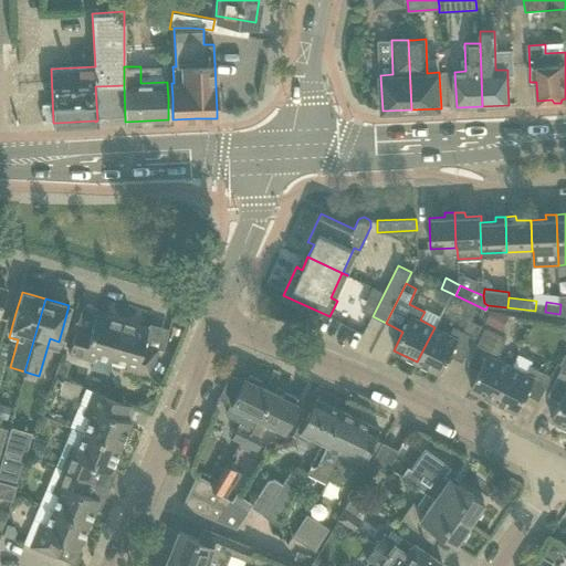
[(111,358),(122,321),(95,313),(91,329),(76,325),(67,353),(93,360),(95,354),(111,358)]
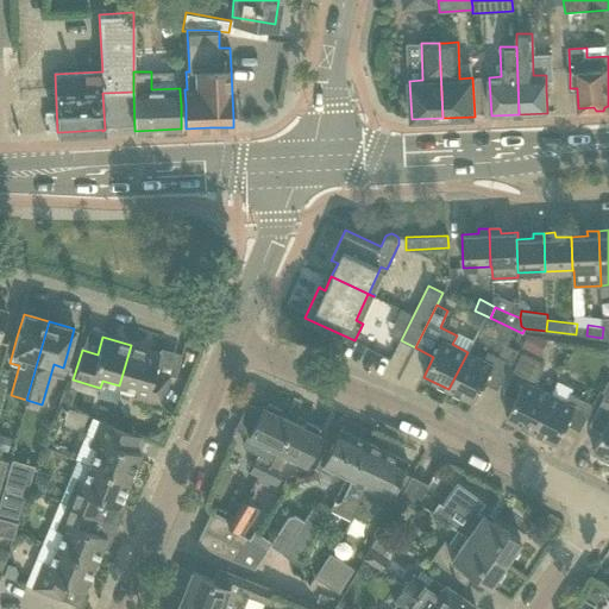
[(484,382),(497,389),(518,351),(504,344),(498,356),(488,351),(484,359),(468,352),(449,389),(475,402),(484,382)]
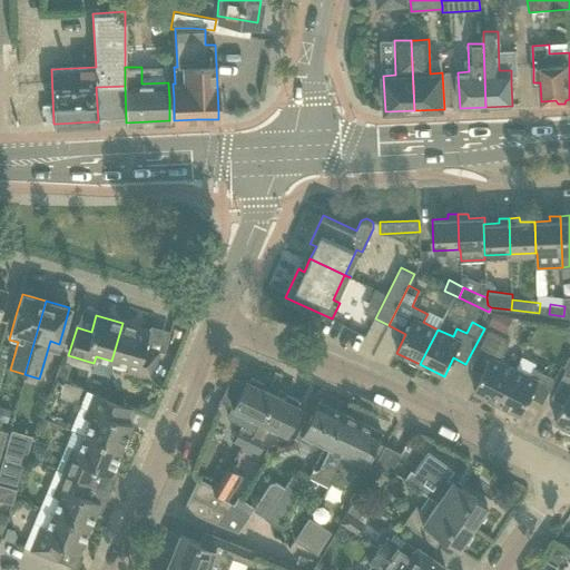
[(149,331),(123,323),(111,361),(127,365),(126,372),(129,373),(150,380),(158,351),(144,347),(149,331)]
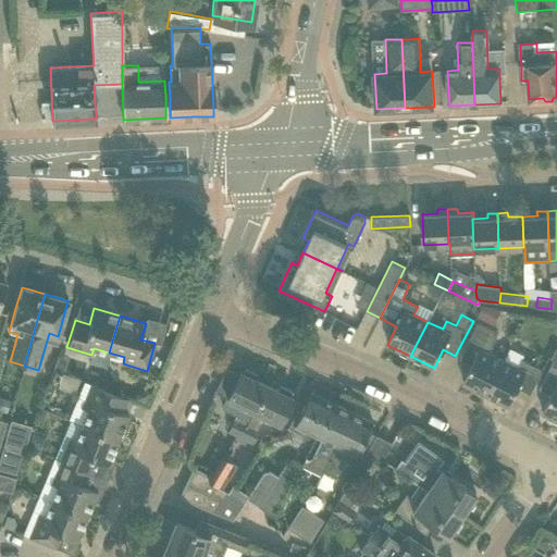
[(494,330),(478,322),(460,358),(472,363),(462,383),(485,394),(504,359),(489,353),(496,337),(494,330)]
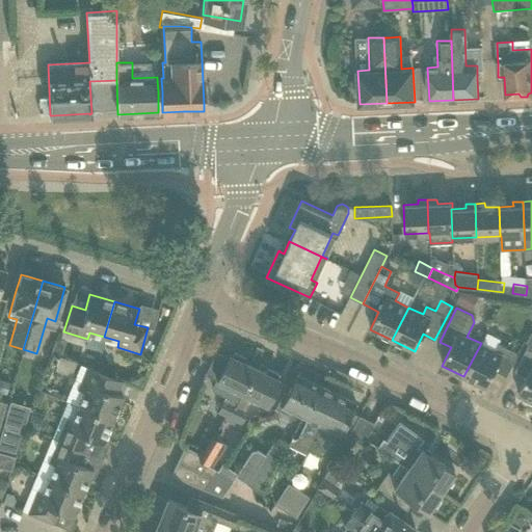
[(529,344),(525,352),(514,371),(527,376),(517,394),(531,401),(531,331),(527,342),(529,344)]
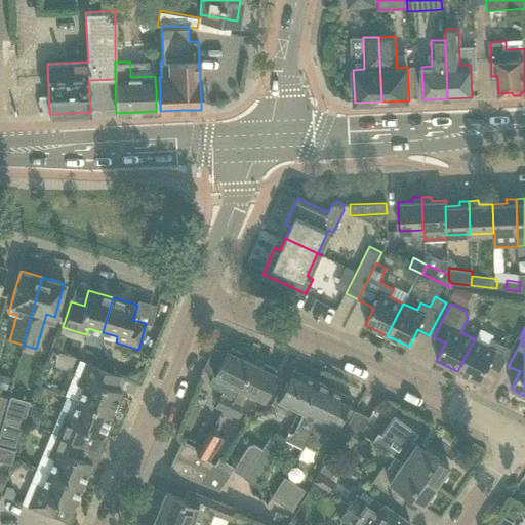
[(500,371),(510,353),(512,349),(492,338),(488,346),(475,338),(457,371),(480,382),(488,365),(500,371)]
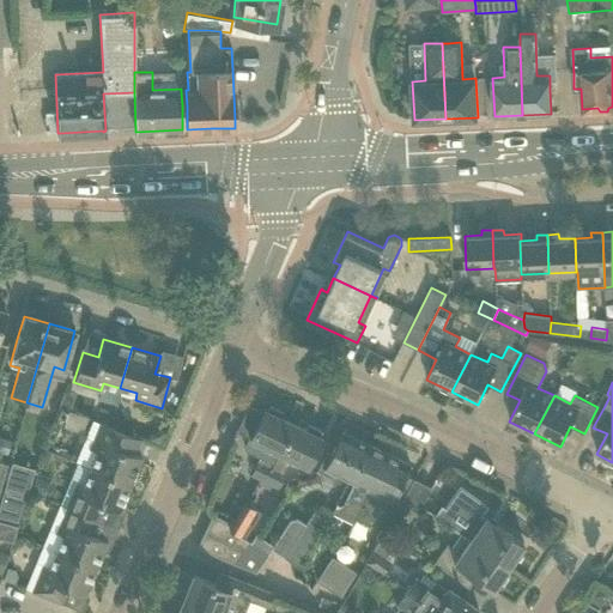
[(265,480),(292,423),(280,417),(283,412),(269,406),(267,411),(263,408),(244,449),(259,457),(250,474),(265,480)]
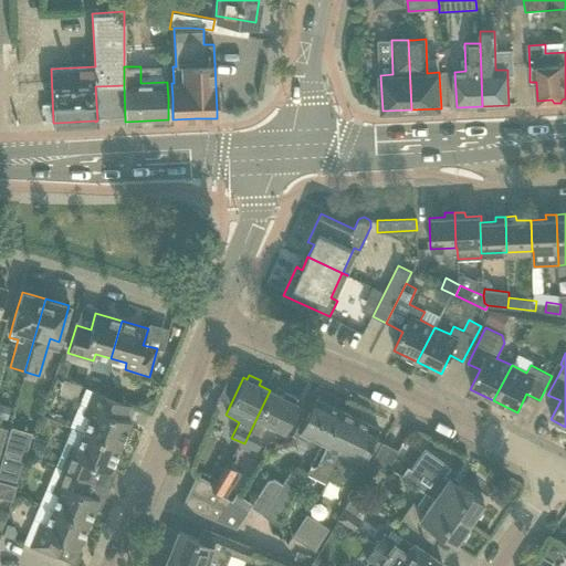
[(129,406),(109,397),(92,390),(82,413),(90,417),(83,432),(119,448),(130,422),(124,419),(129,406)]
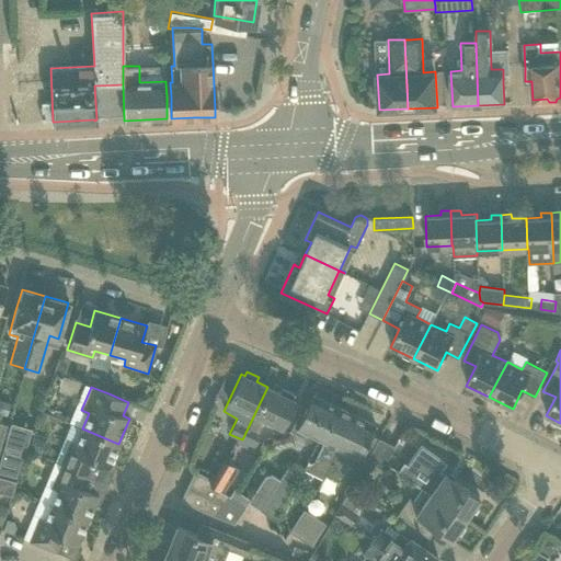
[(279,393),(267,387),(242,439),(249,443),(254,446),(261,434),(258,432),(263,419),(268,421),(270,418),(283,424),(285,420),(295,400),(292,399),(294,395),(282,389),(279,393)]
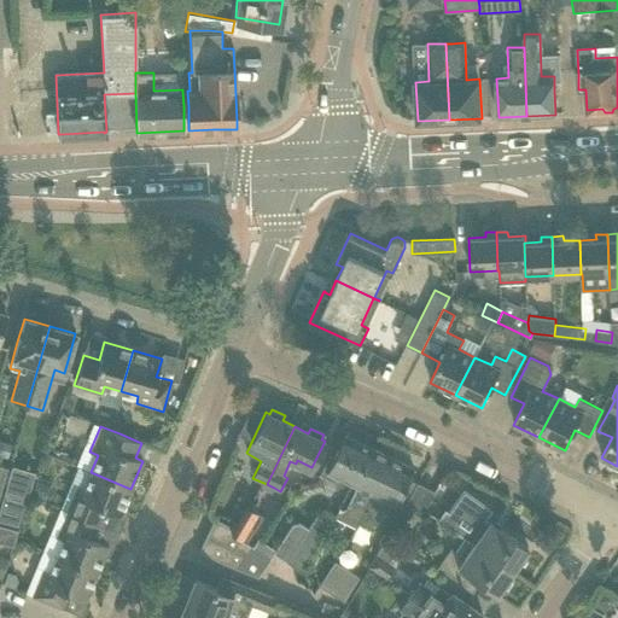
[(353,485),(371,448),(344,435),(340,442),(332,438),(314,474),(332,484),(336,477),(353,485)]
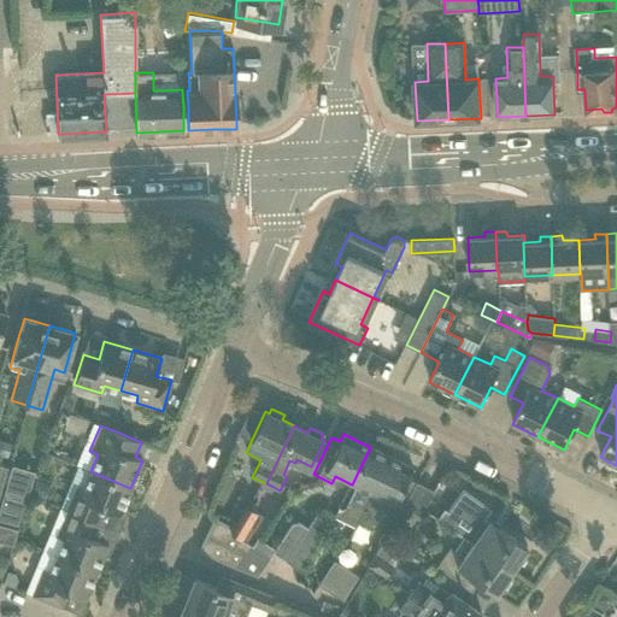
[(0,439),(0,453),(7,457),(11,442),(0,439)]
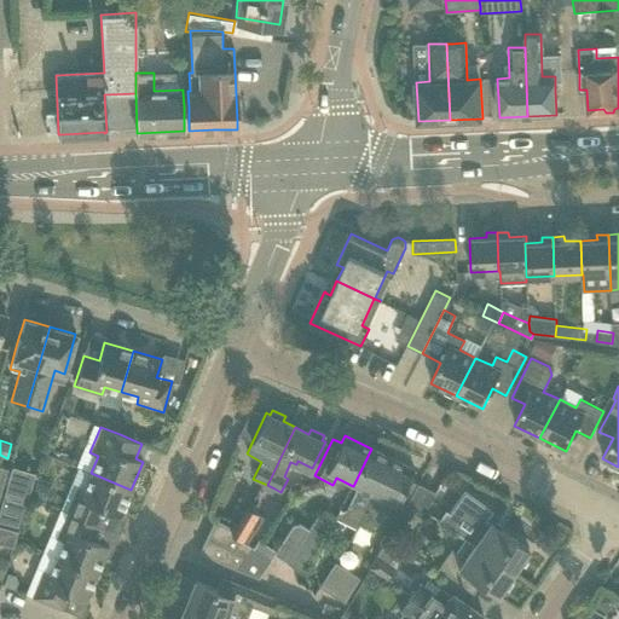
[(358,522),(391,457),(371,449),(353,486),(356,487),(342,515),(358,522)]
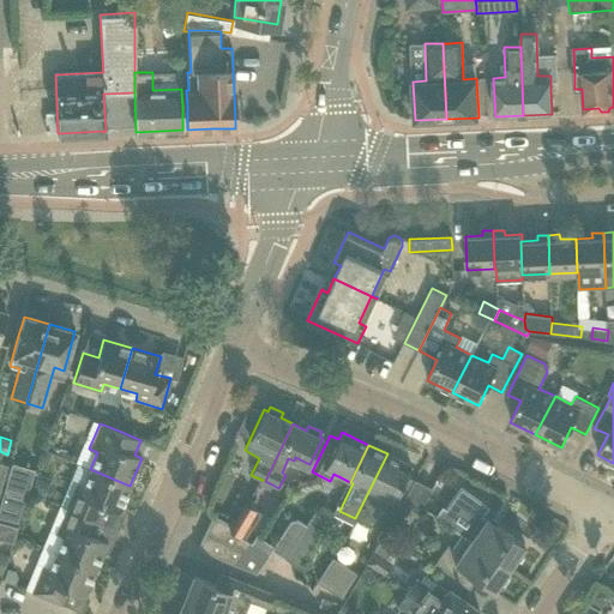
[(392,503),(399,487),(410,465),(387,453),(355,518),(369,525),(383,498),(392,503)]
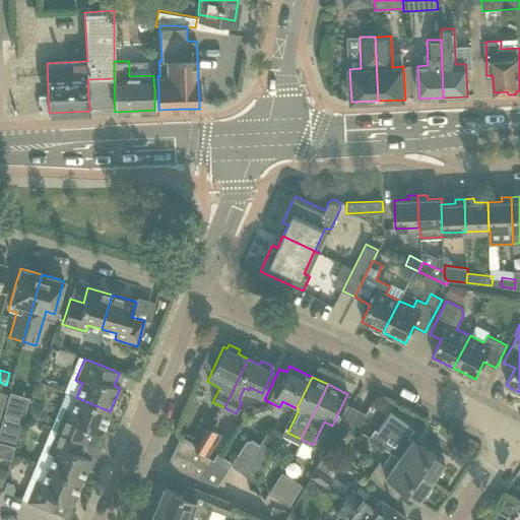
[(14,446),(0,442),(0,413),(6,393),(0,391),(0,456),(10,460),(14,446)]
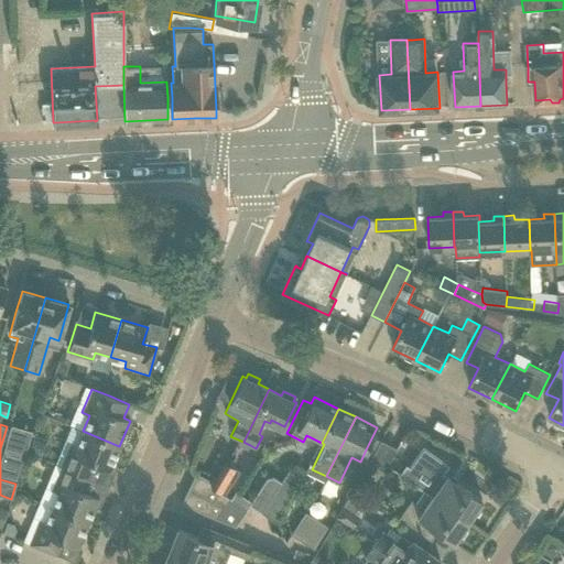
[(109,470),(119,446),(83,431),(76,446),(71,443),(61,466),(88,478),(94,464),(109,470)]
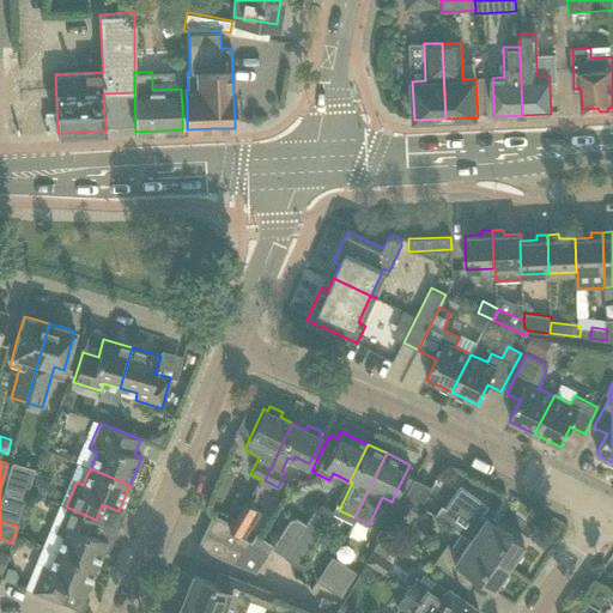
[(43,495),(49,479),(37,475),(32,491),(43,495)]
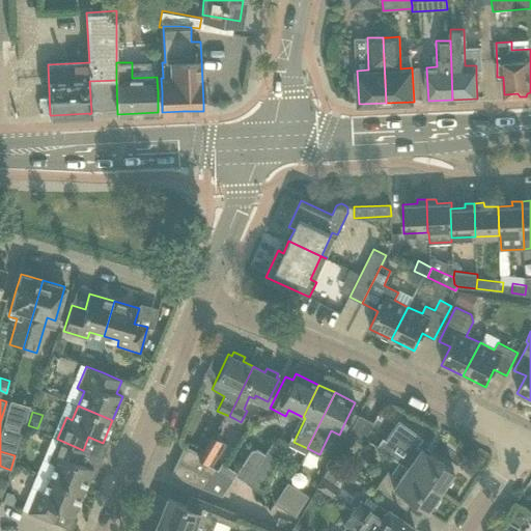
[(0,447),(15,452),(26,420),(6,414),(0,434),(0,447)]
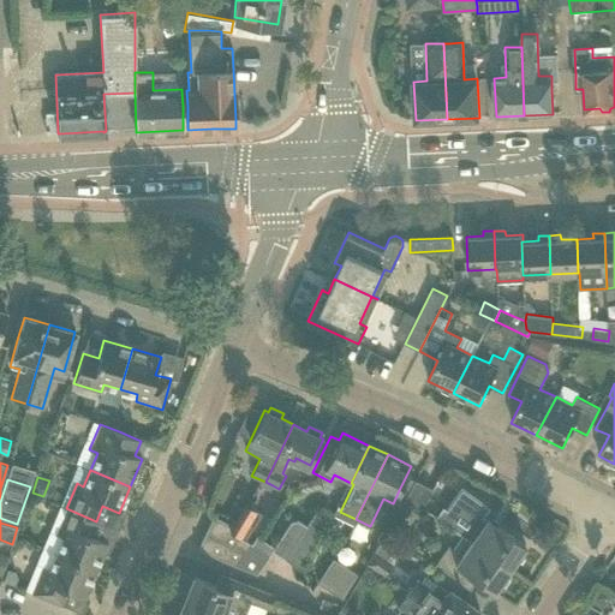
[(415,481),(401,501),(419,511),(431,489),(415,481)]
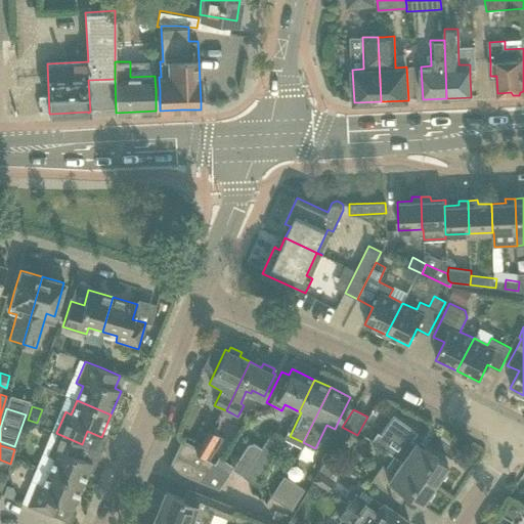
[(377,431),(370,440),(393,456),(394,456),(434,484),(447,465),(410,439),(416,432),(395,418),(383,436),(377,431)]
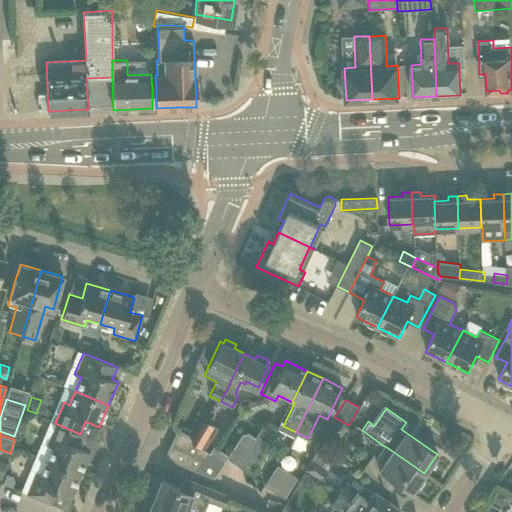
[(203,450),(218,426),(205,419),(194,438),(193,438),(191,442),(198,446),(192,455),(170,444),(164,457),(182,465),(195,471),(207,452),(203,450)]
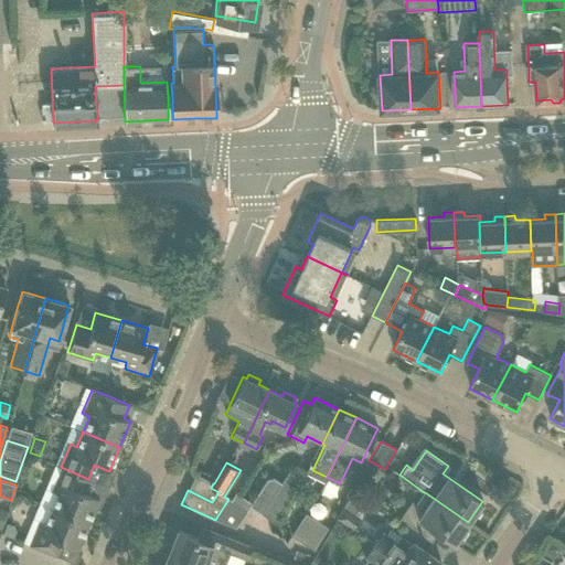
[(83,492),(88,479),(61,467),(51,491),(57,493),(51,509),(88,523),(98,499),(83,492)]
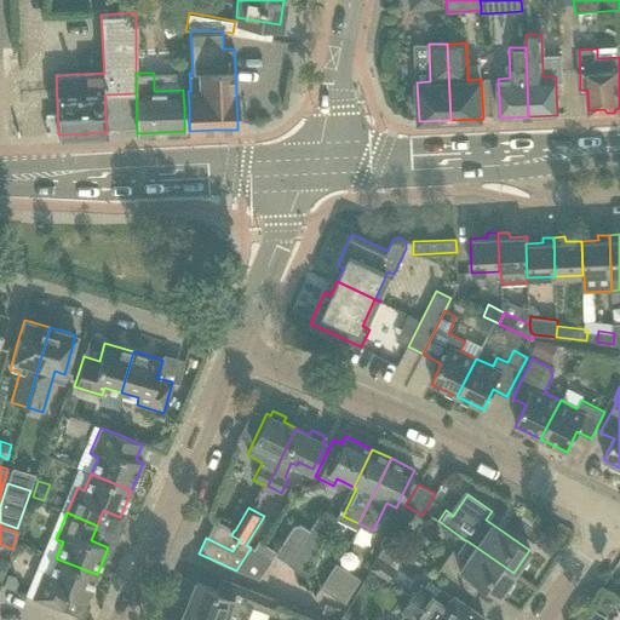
[(309,530),(308,529),(287,563),(302,572),(332,526),(317,516),(309,530)]
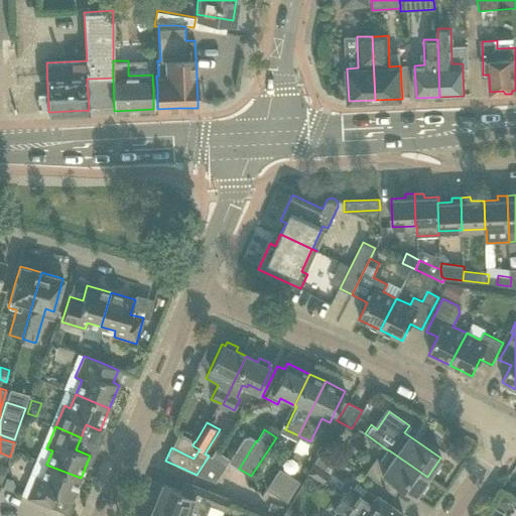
[(192,445),(195,441),(178,433),(171,447),(194,459),(200,449),(192,445)]
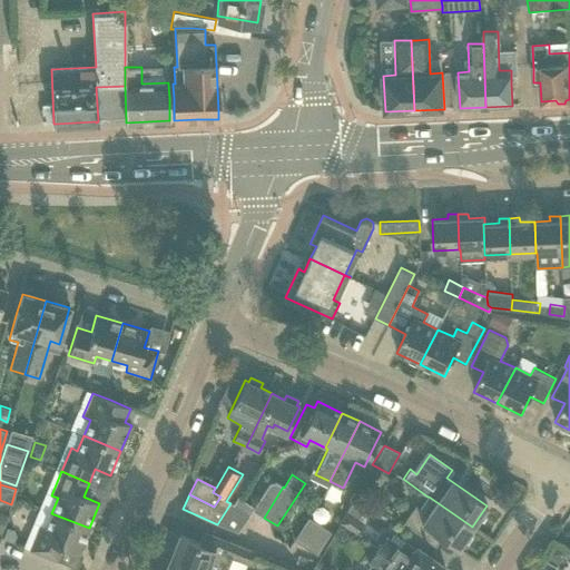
[(234,504),(231,503),(217,524),(238,532),(252,510),(264,518),(283,487),(276,482),(269,483),(254,507),(238,497),(234,504)]
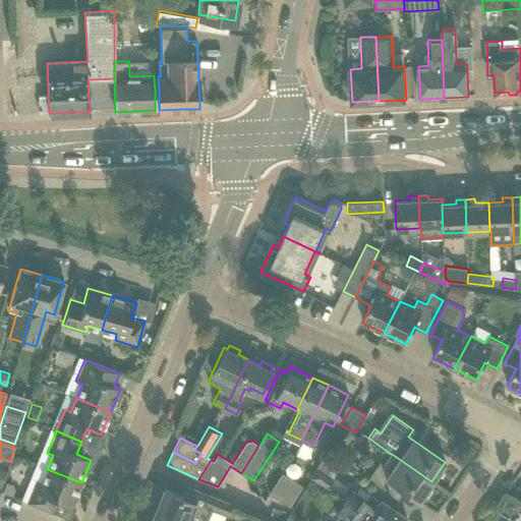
[(431,481),(392,454),(388,459),(384,464),(380,461),(366,479),(380,488),(397,501),(397,500),(394,498),(400,488),(417,501),(431,481)]
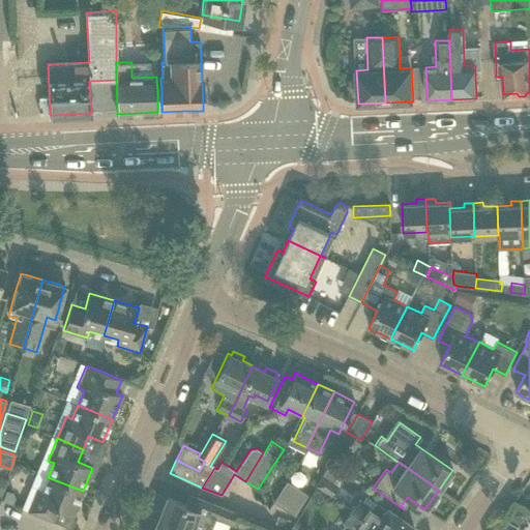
[(334,484),(322,476),(316,486),(323,491),(327,494),(334,484)]
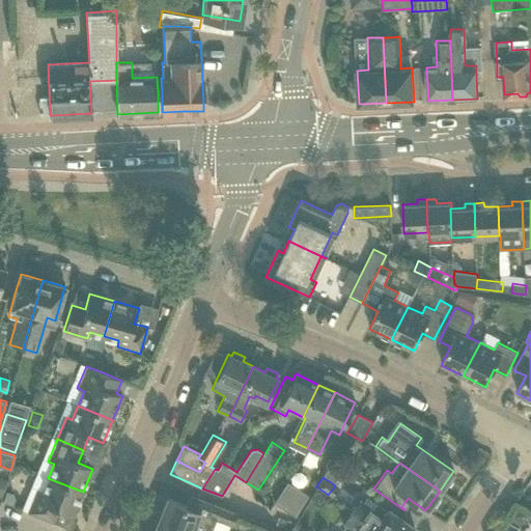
[(73,515),(83,492),(48,478),(43,493),(36,490),(27,512),(53,523),(58,509),(73,515)]
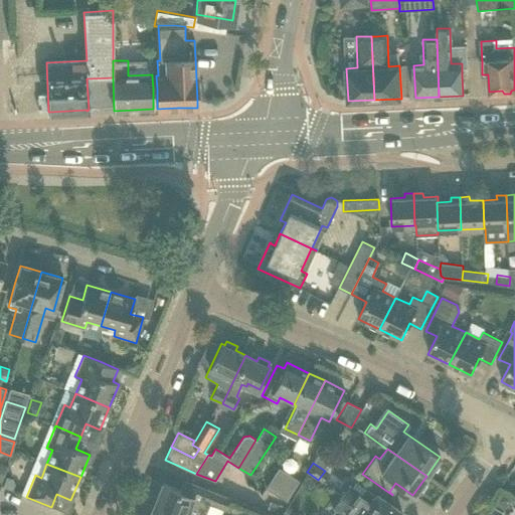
[(299,481),(278,468),(266,487),(286,500),(299,481)]
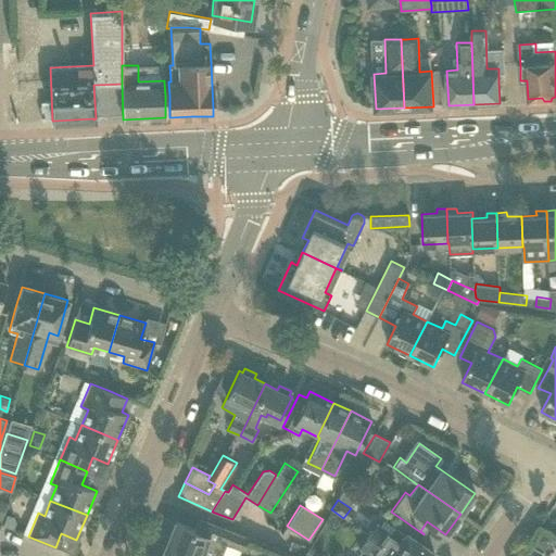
[(201,519),(196,531),(175,522),(164,548),(182,555),(220,555),(227,544),(242,551),(248,539),(201,519)]
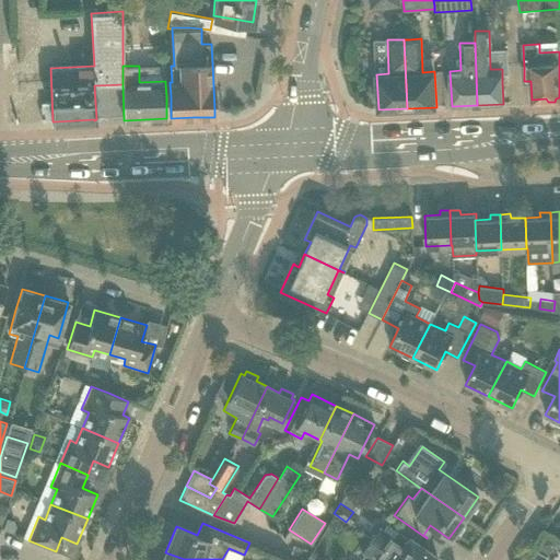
[(433,559),(436,557),(419,544),(408,536),(407,538),(397,531),(393,537),(377,527),(370,538),(399,559),(433,559)]
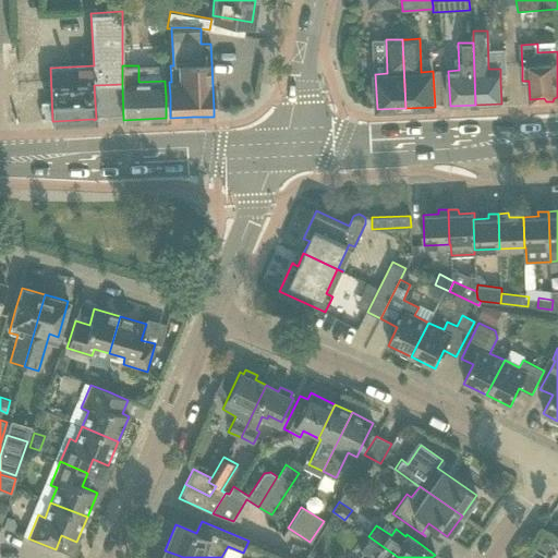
[(398,557),(368,536),(360,548),(372,557),(371,557),(398,557)]
